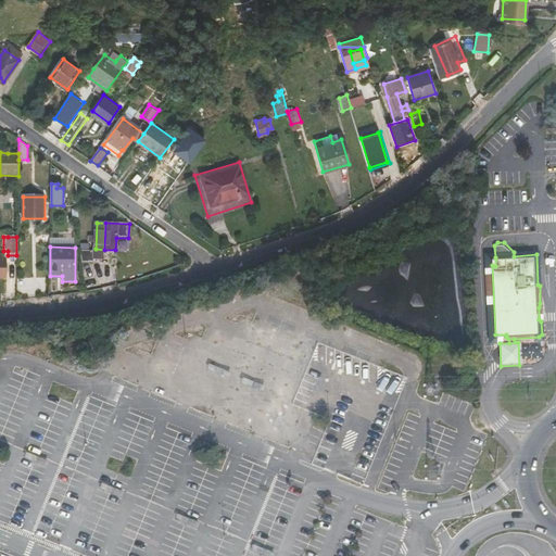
[(104,250),(96,249),(96,252),(83,253),(84,269),(99,268),(98,258),(103,258),(104,250)]
